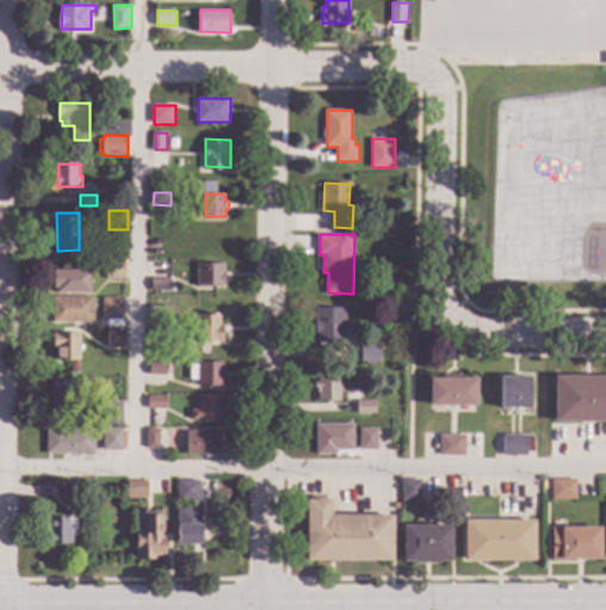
[(128,278),(109,278),(109,262),(128,262),(128,278)]
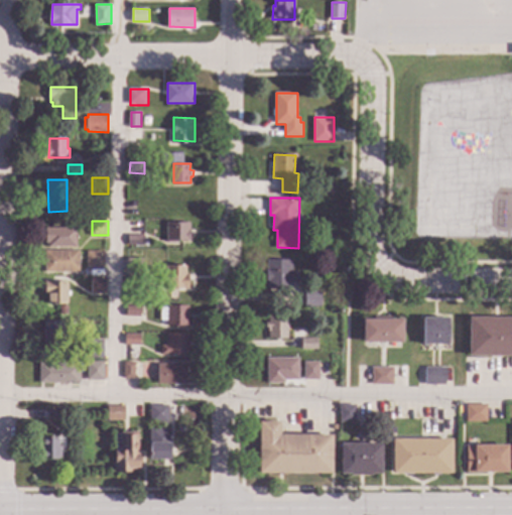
[(192,241),(167,241),(168,222),(192,223),(192,241)]
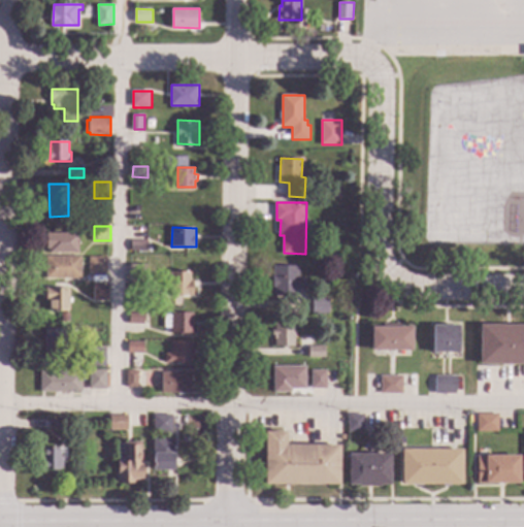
[(79,252),(52,253),(52,248),(48,248),(48,233),(78,232),(79,252)]
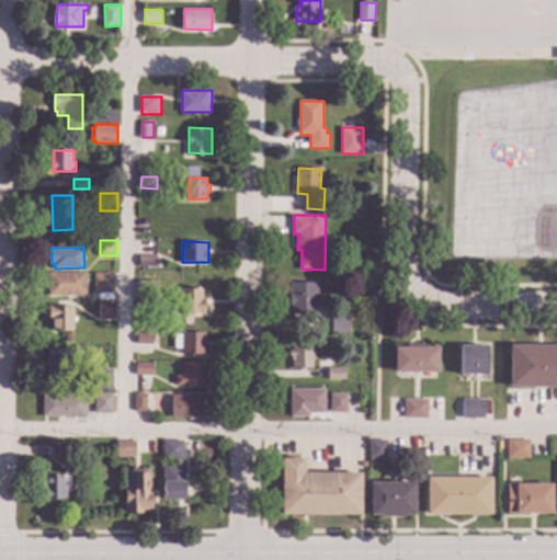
[(158,255),(158,266),(141,265),(141,254),(158,255)]
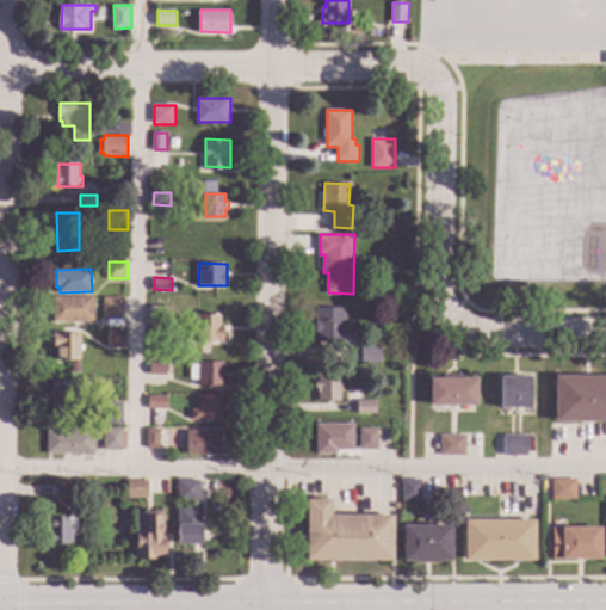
[(94,321),(56,321),(55,296),(93,296),(94,321)]
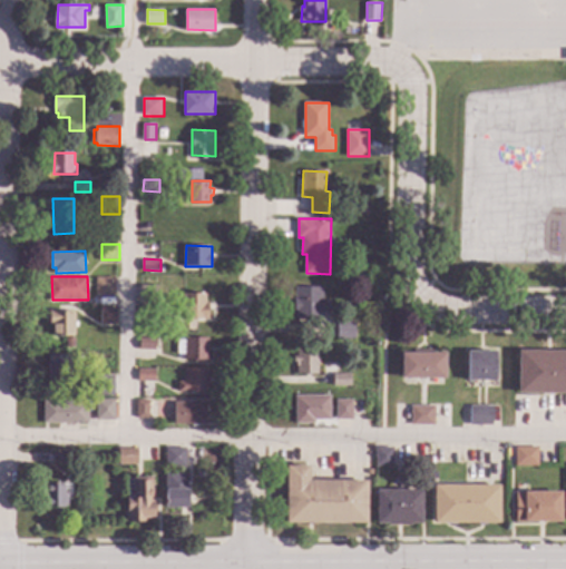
[(117,294),(98,294),(98,276),(117,276),(117,294)]
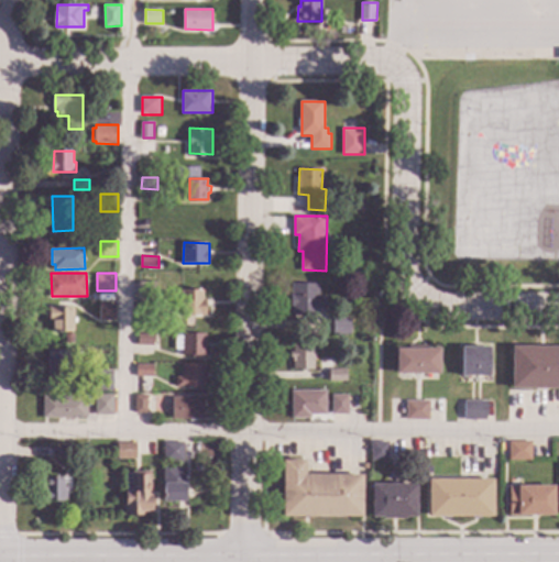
[(157,298),(140,298),(140,282),(157,282),(157,298)]
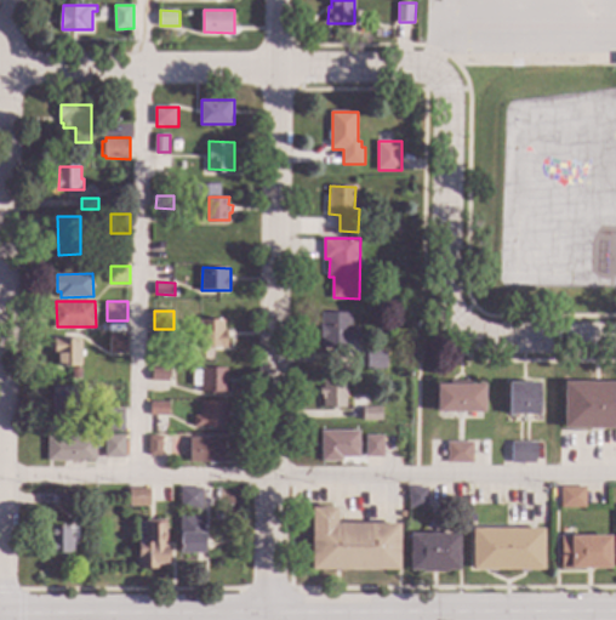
[(353,328),(361,328),(360,340),(353,340),(353,347),(323,347),(323,313),(353,314),(353,328)]
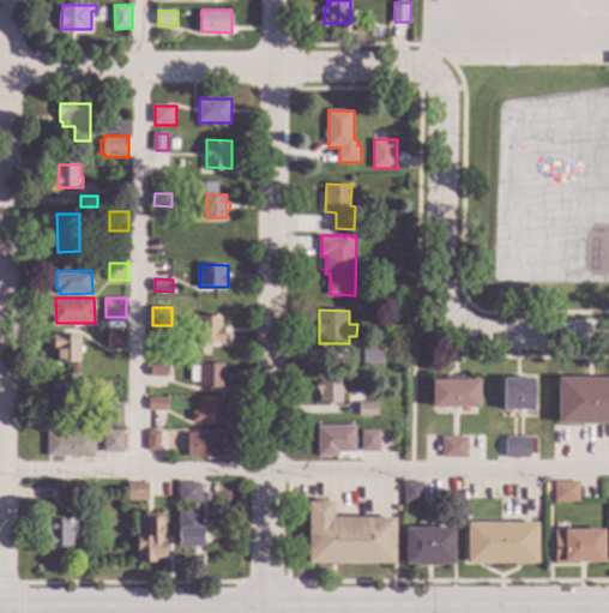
[(223,326),(227,326),(227,343),(200,342),(202,316),(224,316),(223,326)]
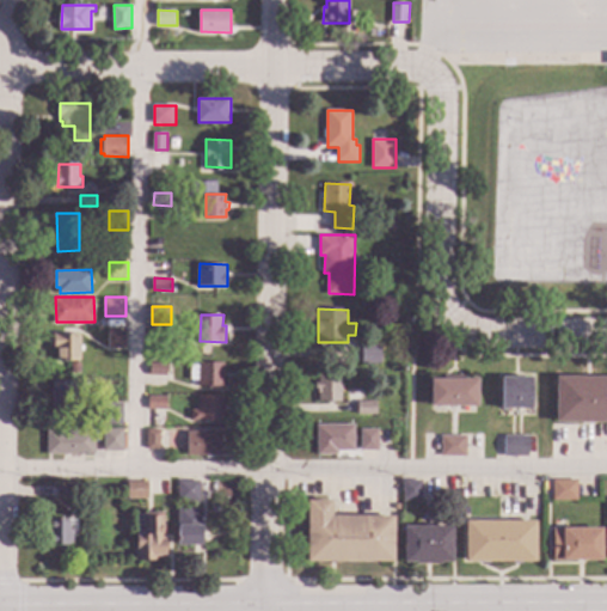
[(127,348),(110,348),(111,331),(127,333),(127,348)]
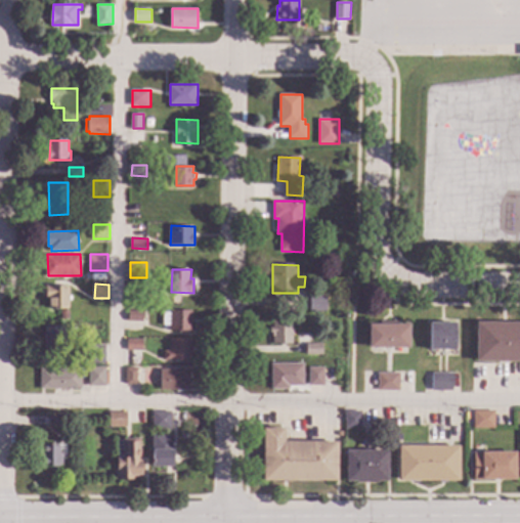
[(71,308),(50,308),(49,297),(47,297),(47,286),(70,286),(71,308)]
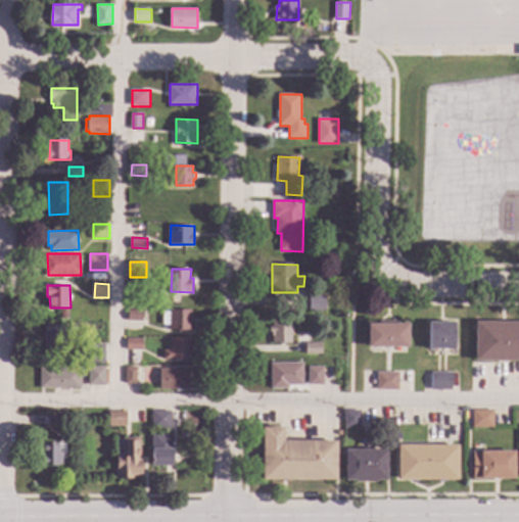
[(327,311),(311,311),(311,294),(327,295),(327,311)]
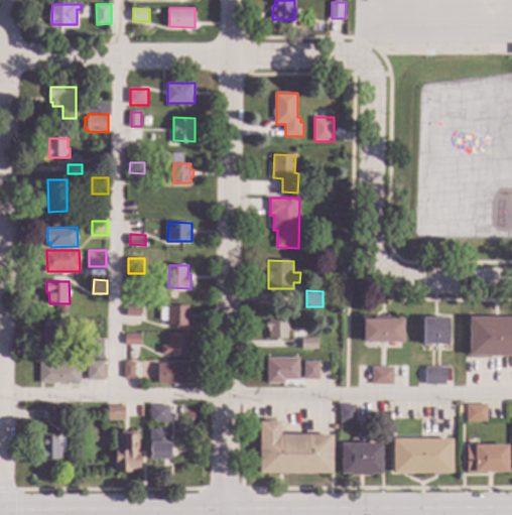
[(70,313),(61,313),(61,305),(70,305),(70,313)]
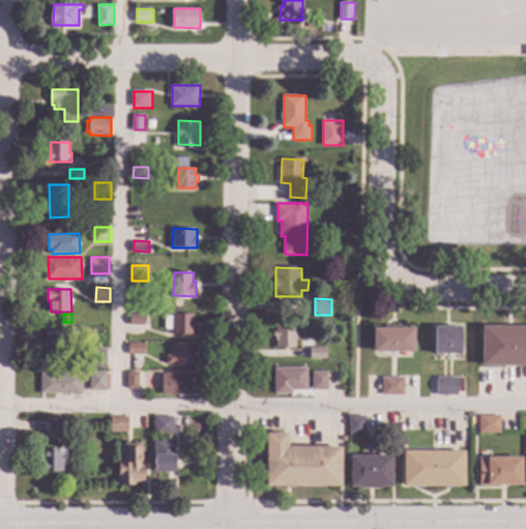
[(146,325),(133,325),(133,314),(147,314),(146,325)]
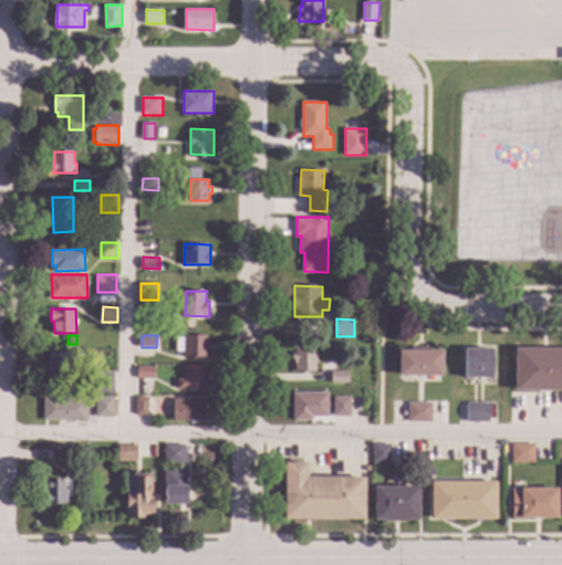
[(209,356),(186,356),(186,351),(177,351),(177,337),(186,337),(186,335),(209,335),(209,356)]
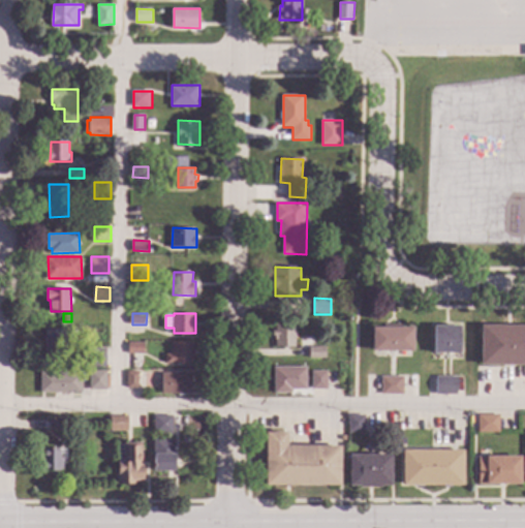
[(297,347),(277,347),(277,337),(273,337),(273,330),(277,330),(277,321),(297,322),(297,347)]
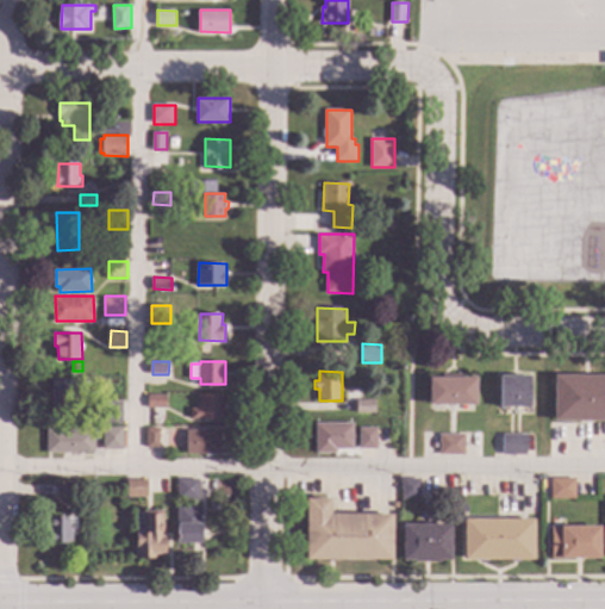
[(465,378),(479,377),(479,404),(432,405),(431,377),(442,377),(442,373),(465,373),(465,378)]
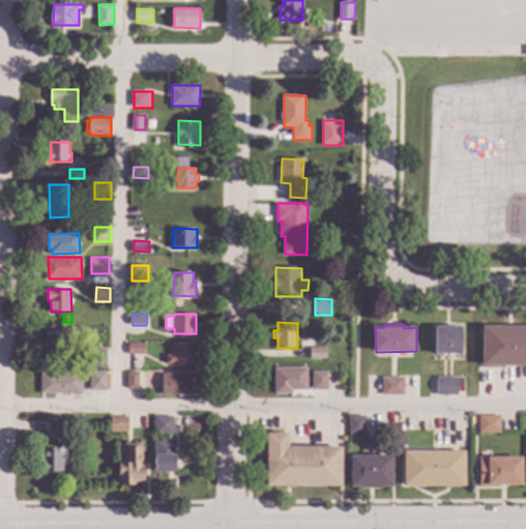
[(525,364),(484,364),(484,325),(525,325),(525,364)]
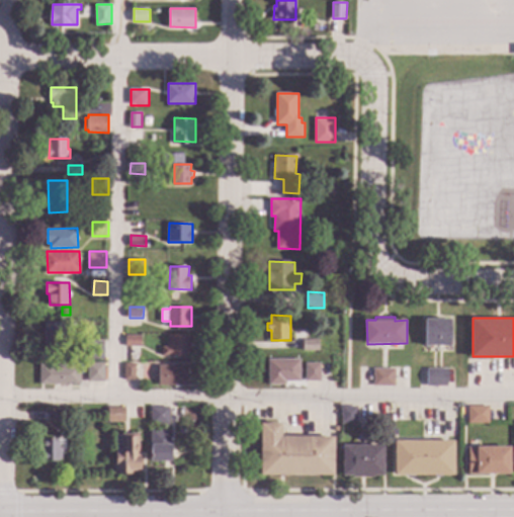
[(452,345),(427,345),(427,319),(452,319),(452,345)]
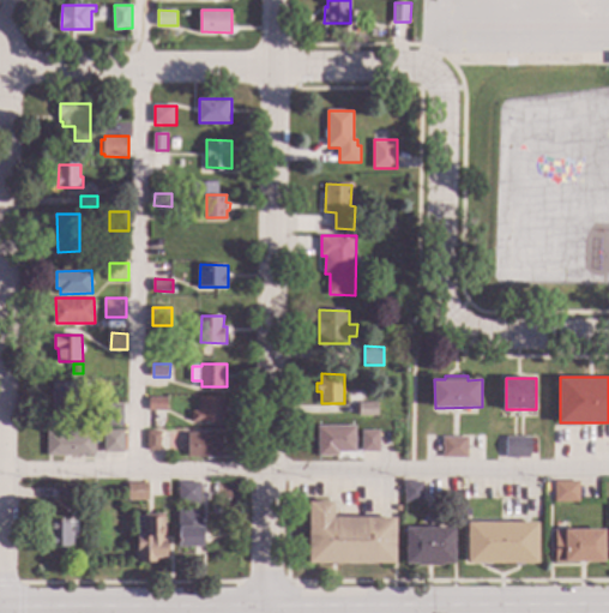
[(76,384),(74,409),(55,408),(55,383),(76,384)]
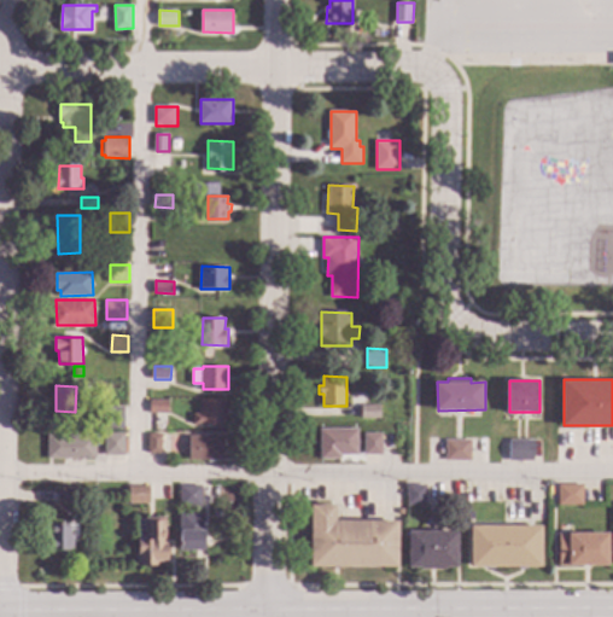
[(170,413),(152,413),(152,400),(170,400),(170,413)]
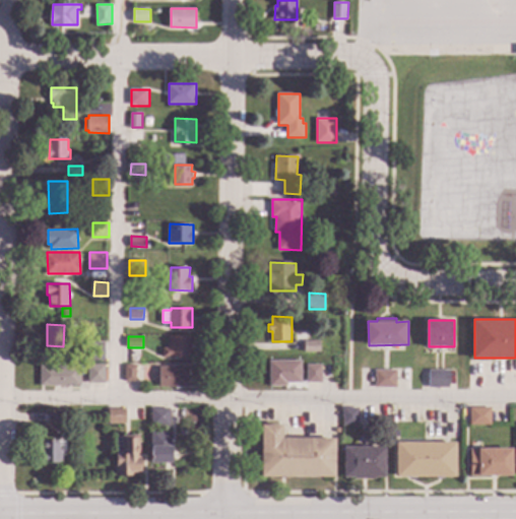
[(191,357),(165,357),(165,347),(171,347),(171,336),(192,337),(191,357)]
